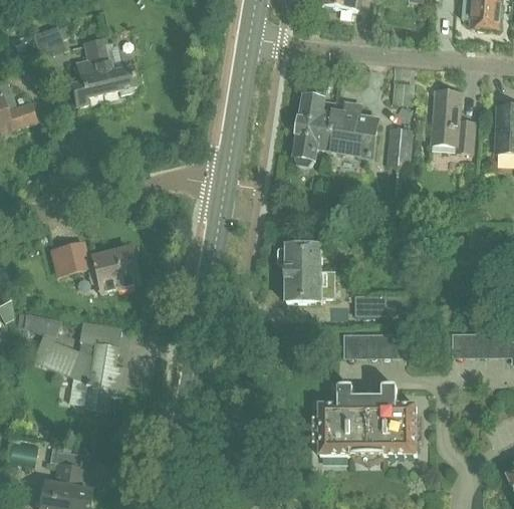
[(321,0),(320,5),(357,11),(359,0),(321,0)]
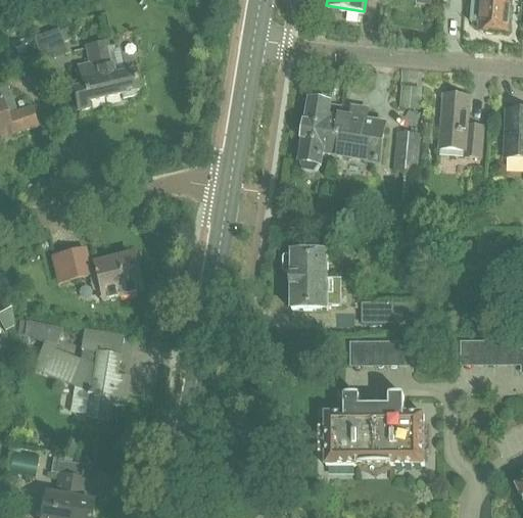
[(485,31),(491,31),(494,29),(508,30),(511,0),(474,0),(472,17),(480,18),(480,27),(484,28),(485,31)]
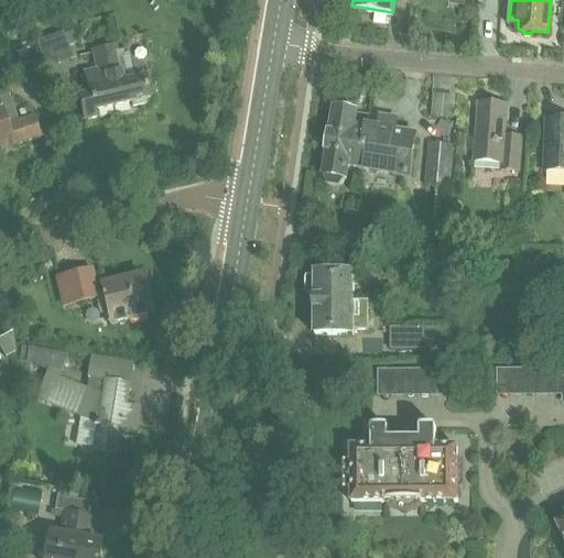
[(35,36),(46,64),(73,54),(63,26),(35,36)]
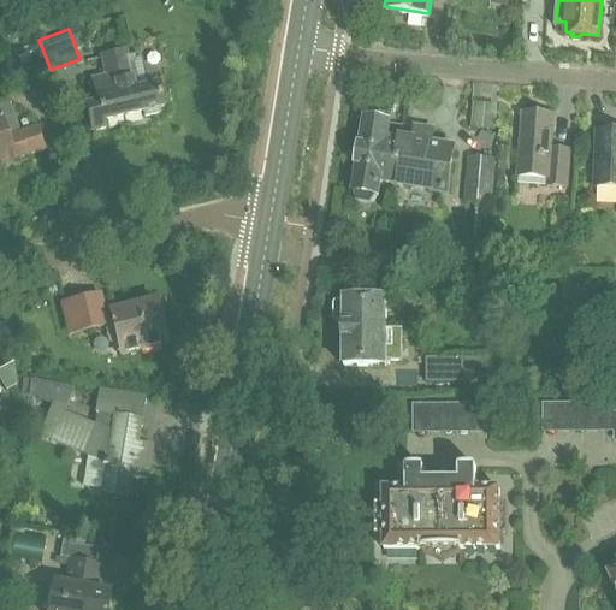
[(16,49),(21,60),(31,57),(28,45),(16,49)]
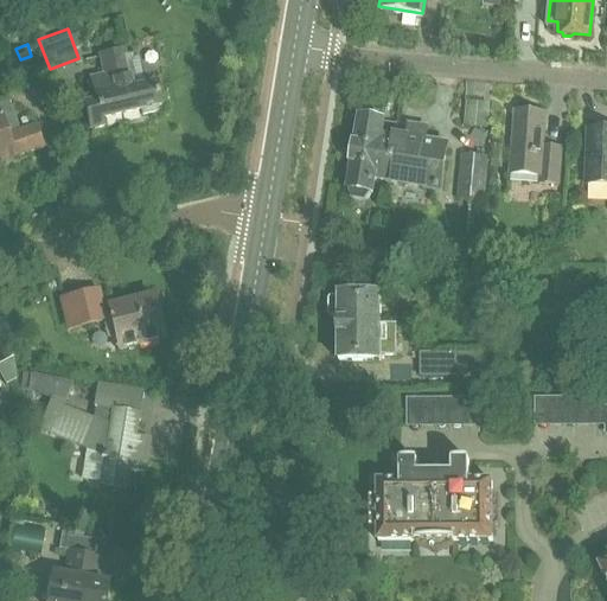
[(103,122),(102,114),(160,101),(155,78),(142,81),(135,46),(125,49),(125,44),(100,49),(104,71),(91,74),(96,96),(84,100),(90,125),(103,122)]
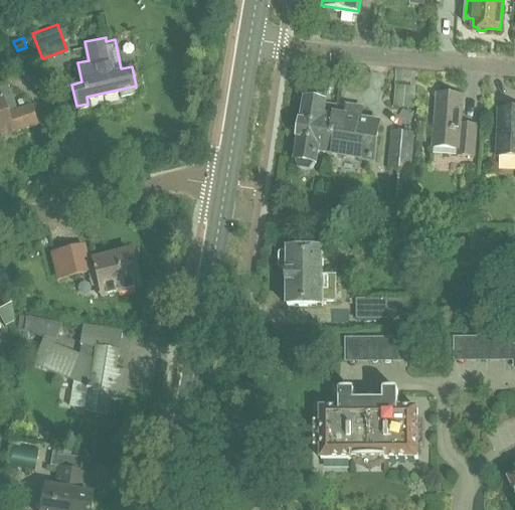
[(0,126),(8,124),(11,131),(35,121),(29,103),(16,108),(7,81),(0,83),(0,126)]
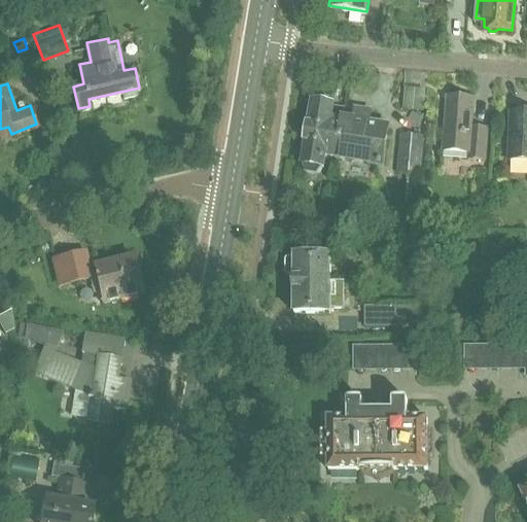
[(467,155),(487,158),(489,124),(472,123),(475,95),(447,93),(443,147),(467,148),(467,155)]
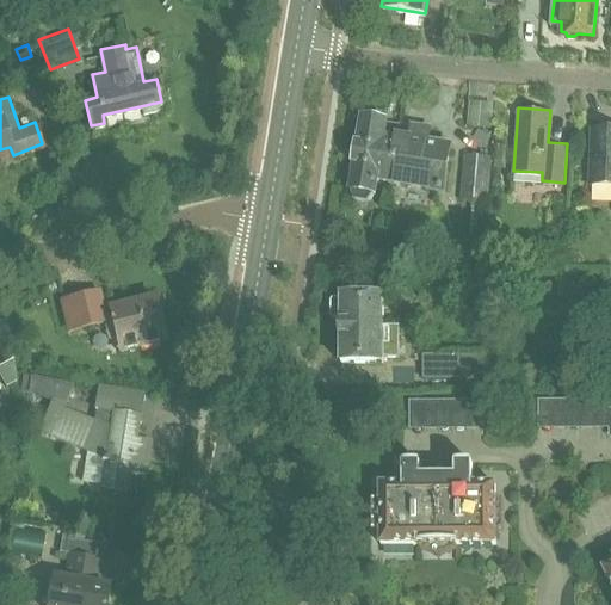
[(355,196),(368,198),(372,191),(375,191),(377,177),(392,179),(390,177),(389,177),(396,134),(397,135),(397,133),(400,121),(387,118),(387,117),(363,112),(351,185),(355,196)]
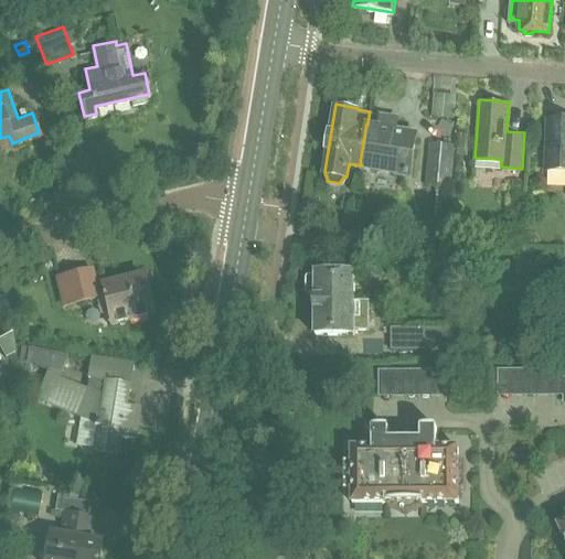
[(361,163),(362,165),(408,173),(415,130),(396,127),(397,116),(381,114),(379,124),(368,122),(368,125),(366,124),(360,163),(361,163)]
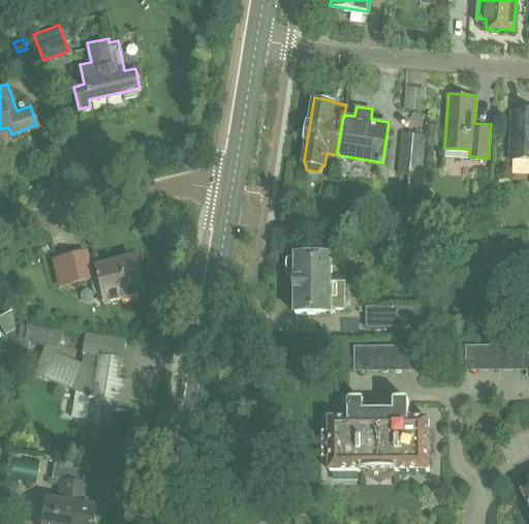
[(528,109),(512,109),(510,156),(528,157),(528,109)]
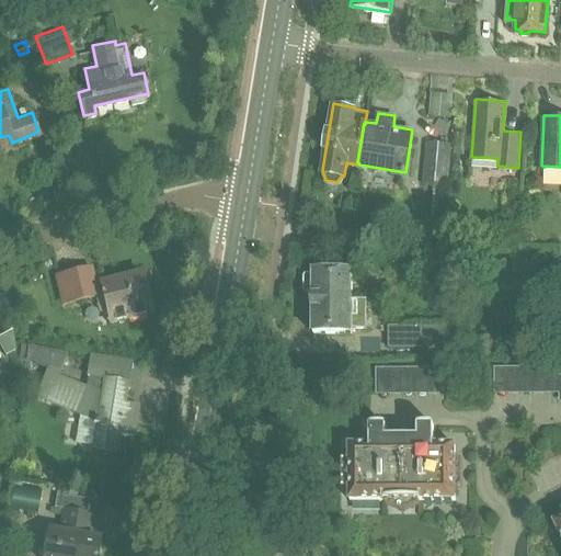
[(422,179),(448,182),(451,142),(426,138),(422,179)]
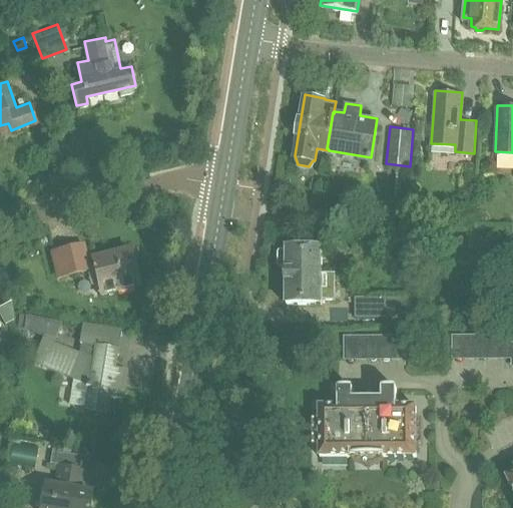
[(412,219),(424,220),(425,204),(413,204),(412,219)]
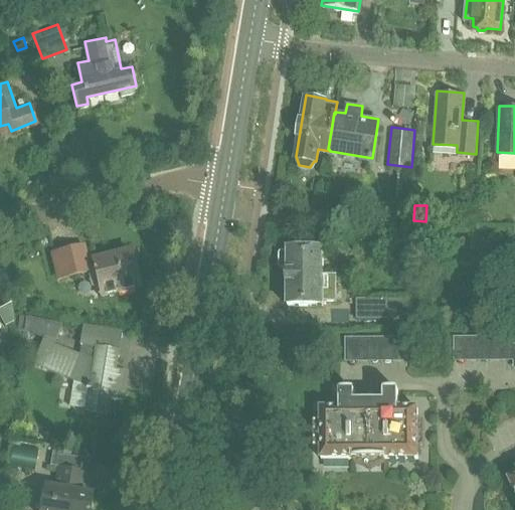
[(99,282),(101,292),(139,283),(130,246),(88,258),(83,241),(55,248),(61,275),(88,269),(91,284),(99,282)]
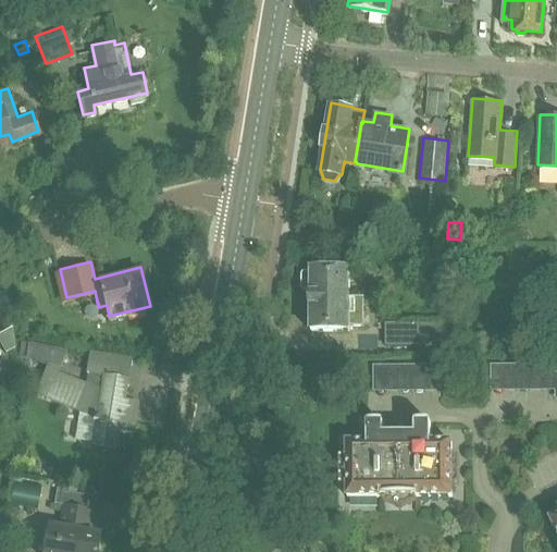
[(311,328),(349,328),(349,323),(364,323),(364,293),(349,293),(350,267),(311,266),(312,271),(305,271),(304,272),(304,285),(305,287),(311,287),(311,328)]
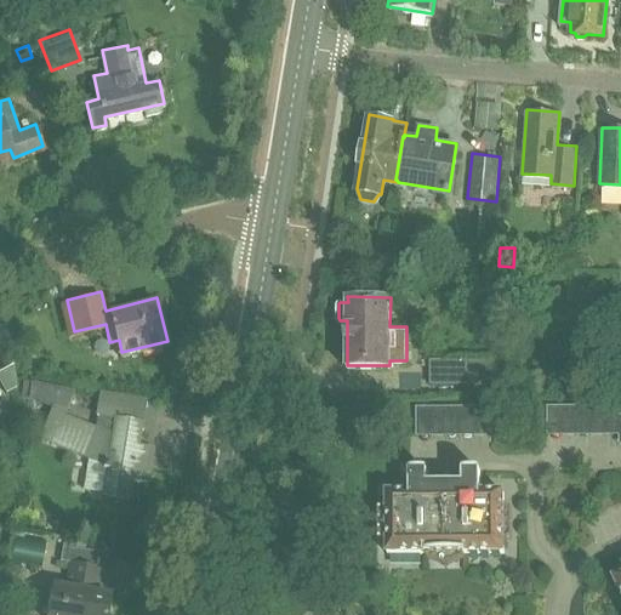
[(598,346),(598,369),(614,369),(614,347),(598,346)]
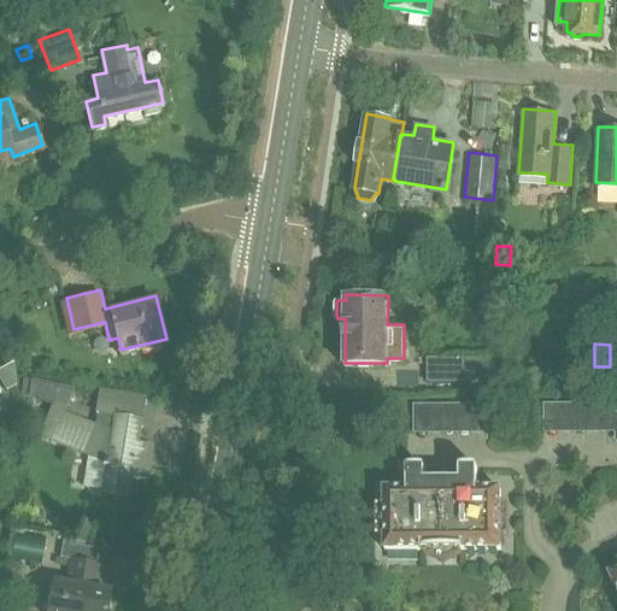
[(427,354),(428,379),(504,379),(504,354),(427,354)]
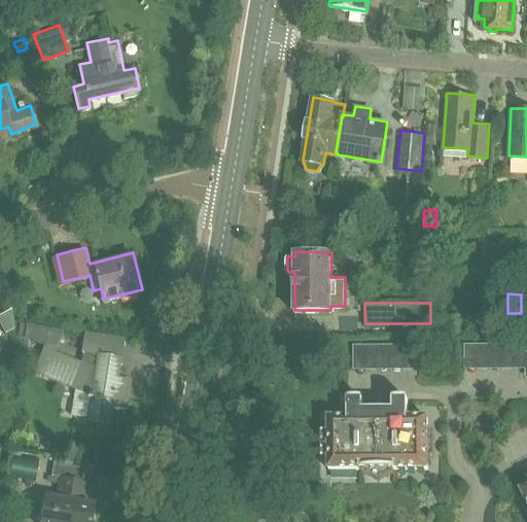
[(25,335),(45,343),(55,347),(62,326),(26,320),(20,319),(18,334),(25,335)]
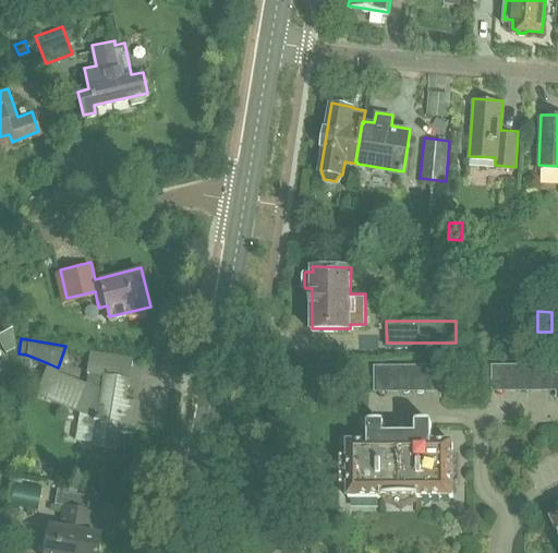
[(92,441),(116,445),(119,427),(132,429),(136,399),(123,397),(130,353),(89,347),(85,369),(104,372),(100,388),(57,371),(58,368),(48,363),(37,389),(93,411),(92,417),(95,419),(92,441)]
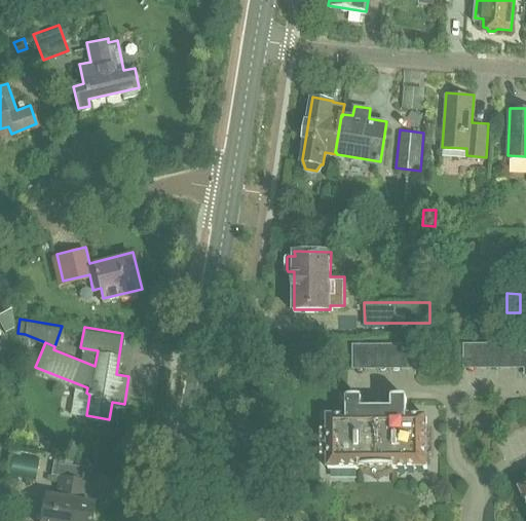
[(10,340),(0,344),(0,359),(15,351),(10,340)]
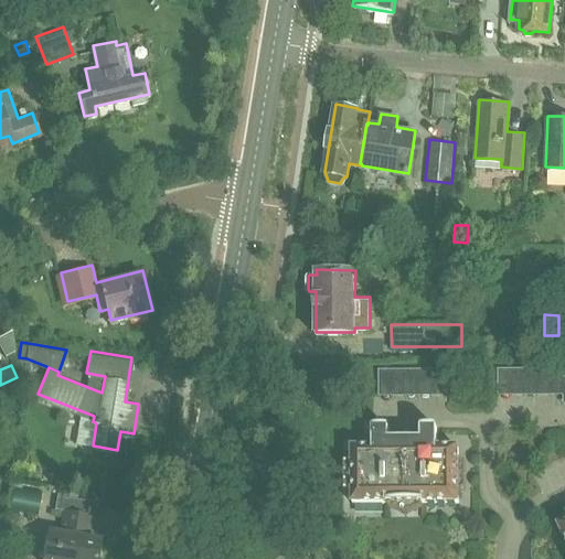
[(379,393),(445,394),(445,366),(379,366),(379,393)]
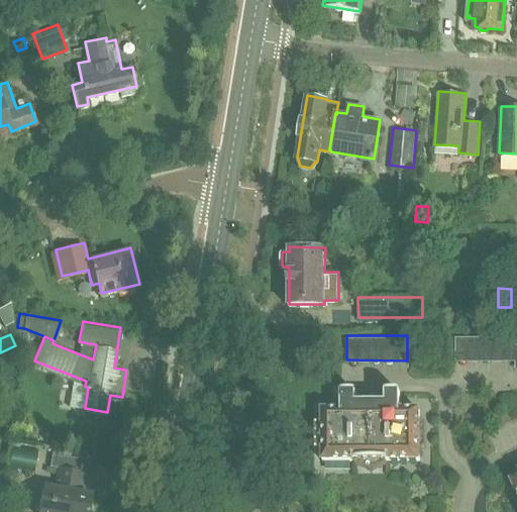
[(515,359),(515,367),(516,366),(516,341),(515,342),(515,335),(455,335),(455,360),(515,359)]
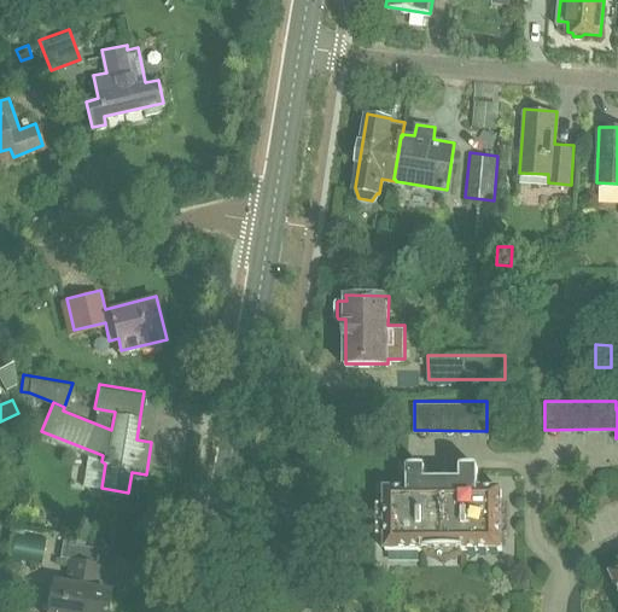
[(455,478),(455,547),(478,547),(478,487),(477,465),(461,464),(461,478),(455,478)]
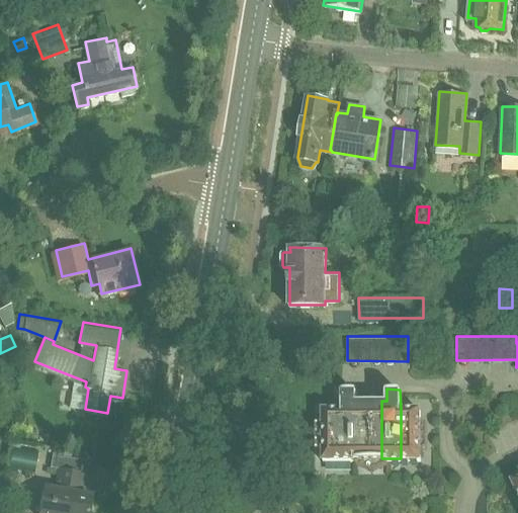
[(343,390),(343,408),(344,458),(362,458),(362,401),(357,401),(356,390),(343,390)]
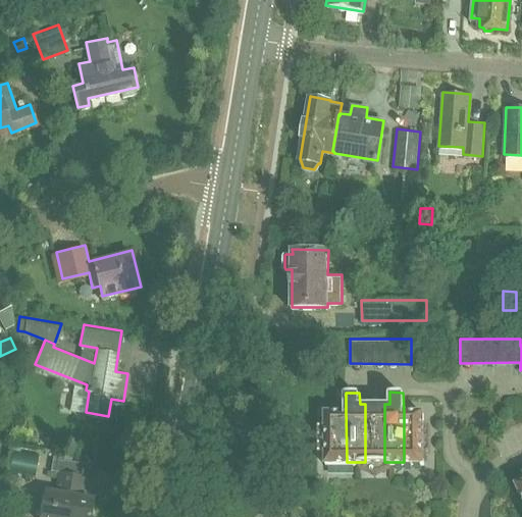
[(365,404),(365,462),(384,462),(384,404),(365,404)]
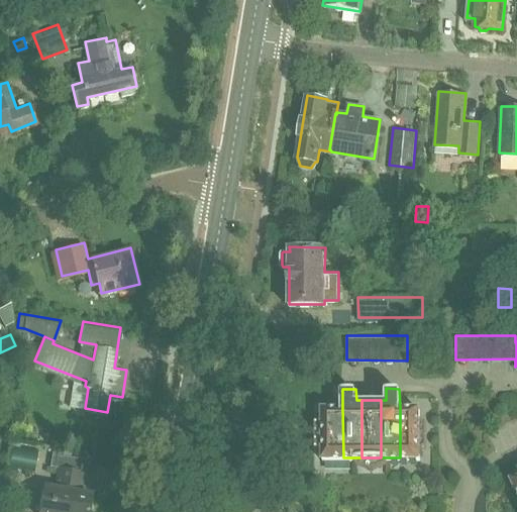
[(323,457),(343,457),(342,407),(322,407),(323,446),(323,457)]
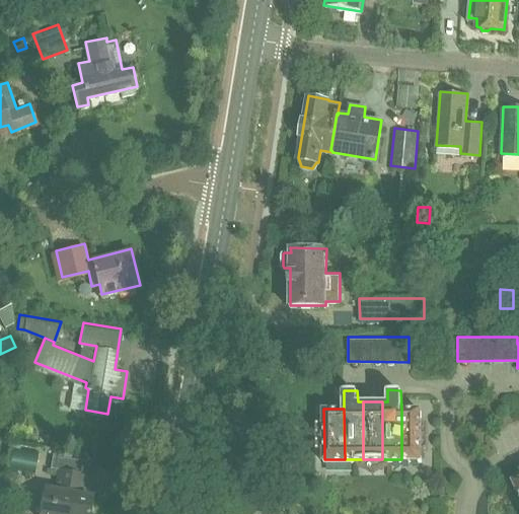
[(401,409),(401,459),(421,459),(421,448),(421,409),(401,409)]
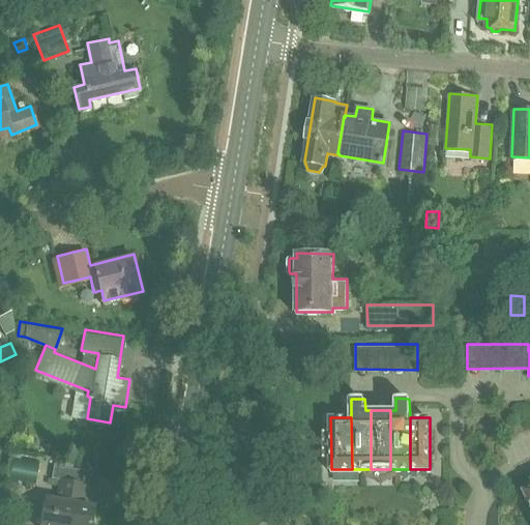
[(12,454),(9,475),(34,479),(37,458),(12,454)]
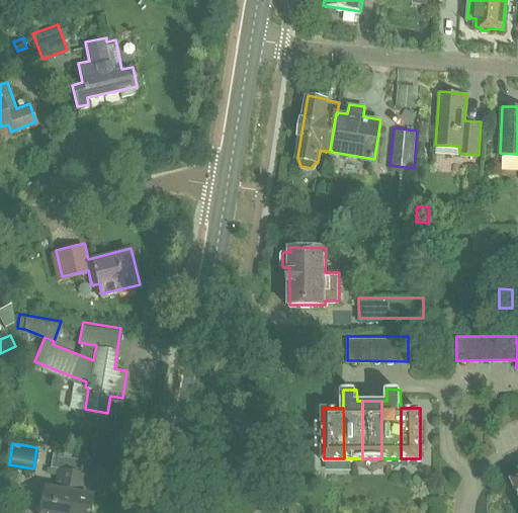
[(53,454),(51,464),(59,466),(56,488),(42,486),(37,512),(89,512),(92,494),(78,492),(84,458),(63,455),(63,456),(53,454)]
